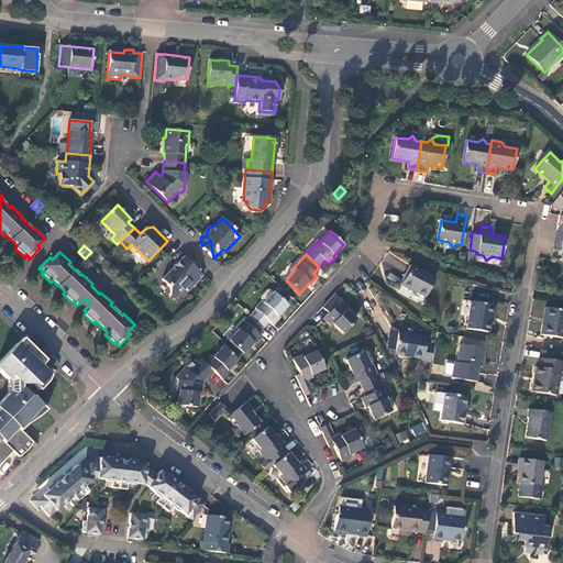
[(187,260),(184,256),(162,279),(169,286),(170,296),(179,295),(186,288),(188,290),(203,275),(197,268),(187,269),(187,260)]
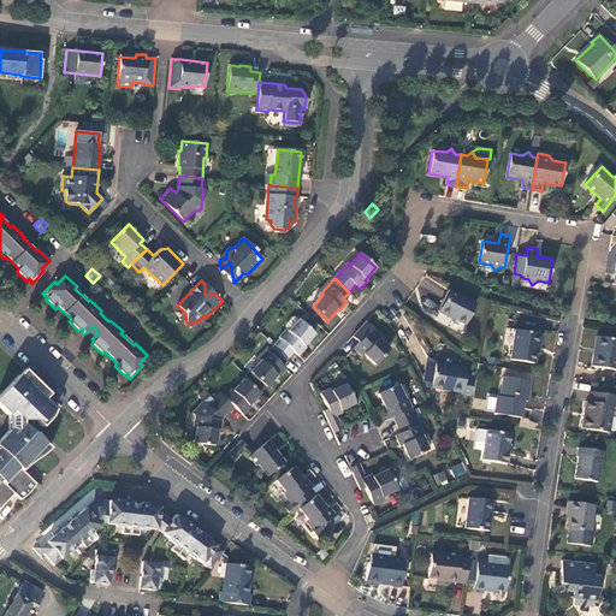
[(465,325),(475,304),(449,290),(440,307),(427,298),(425,303),(428,307),(433,309),(438,312),(439,311),(465,325)]
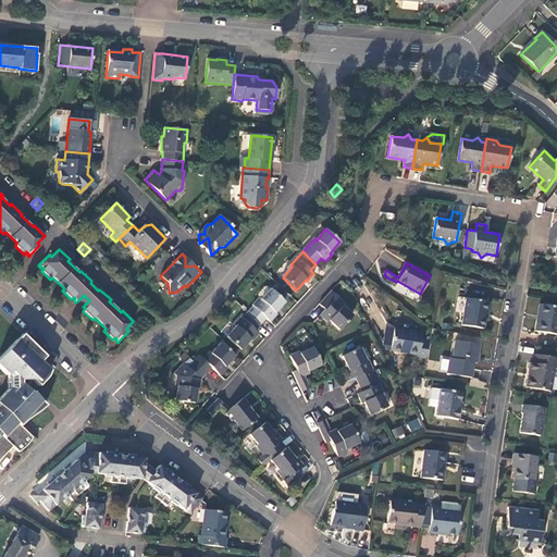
[(261,300),(271,289),(267,286),(265,286),(258,294),(258,296),(259,298),(261,300)]
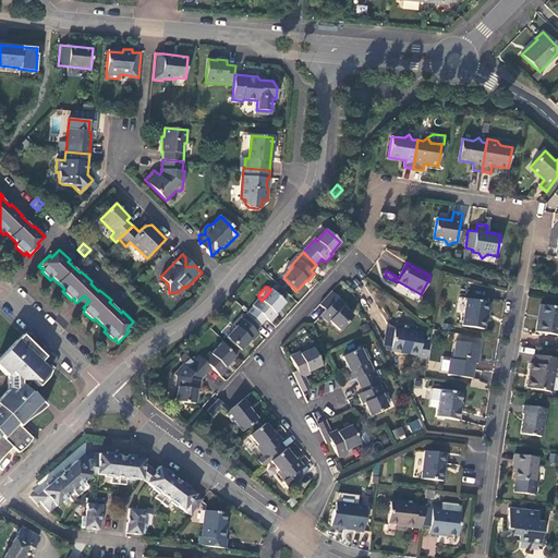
[(249,314),(261,325),(266,318),(270,323),(277,315),(276,314),(286,303),(271,290),(262,301),(259,299),(253,306),(254,308),(249,314)]
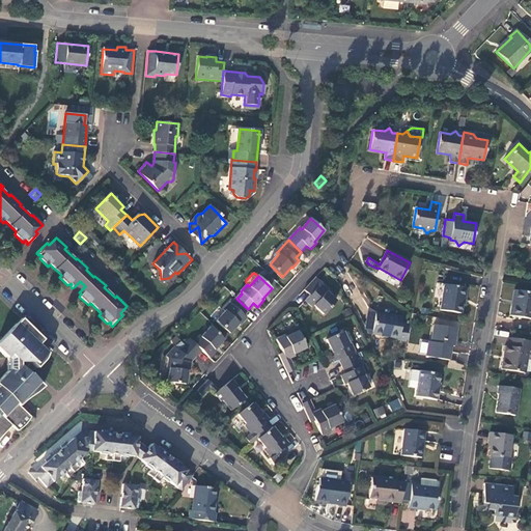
[(315,278),(304,289),(310,295),(305,301),(313,307),(314,305),(324,314),(336,301),(326,292),(328,290),(320,284),(322,283),(315,278)]
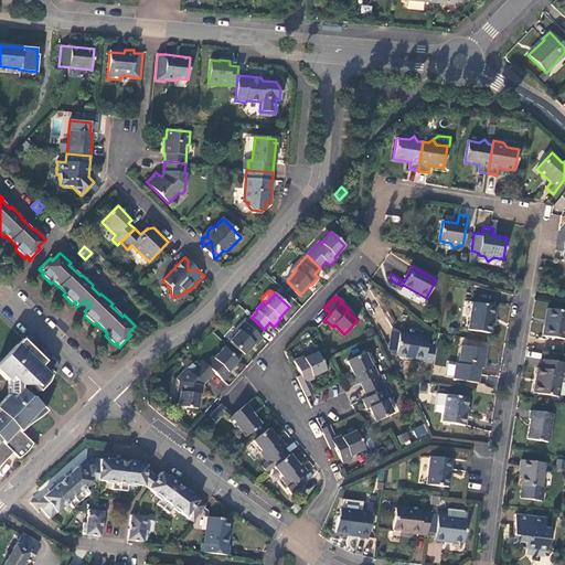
[(85,299),(78,306),(84,311),(91,305),(85,299)]
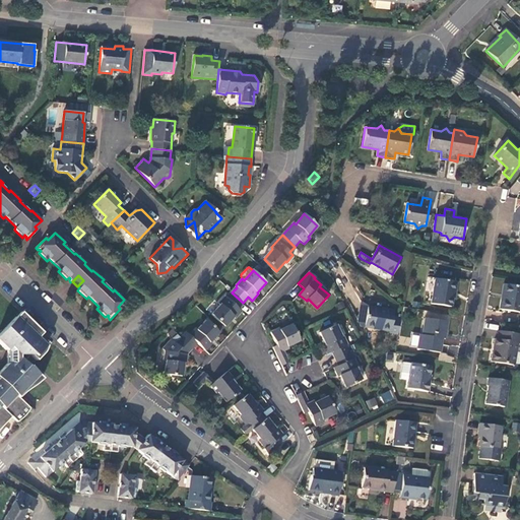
[(435,278),(431,304),(450,306),(453,291),(454,291),(455,282),(435,278)]
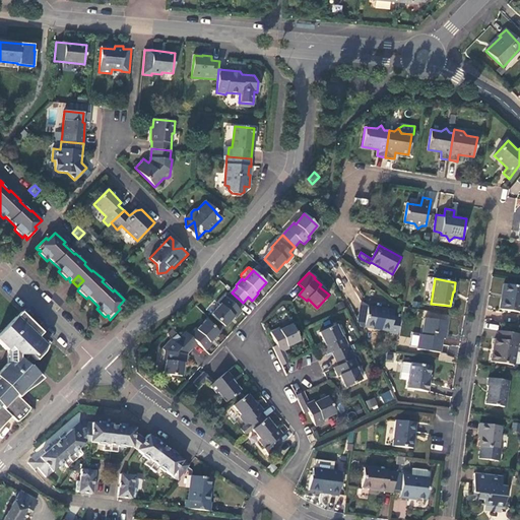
[(519,285),(506,284),(504,300),(501,300),(499,309),(519,312),(519,285)]
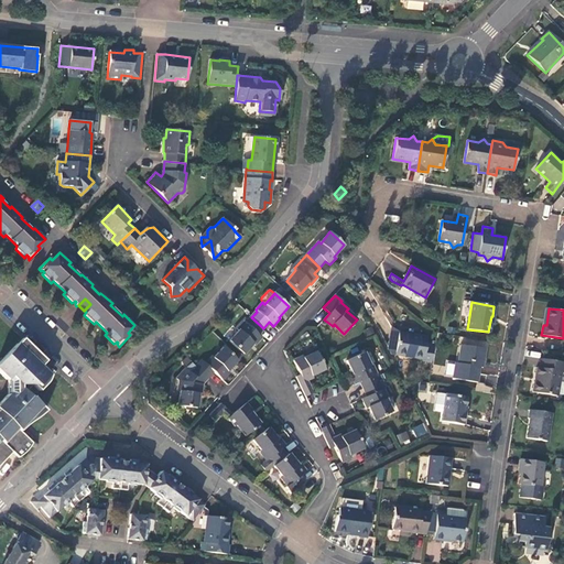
[(259,334),(263,328),(251,317),(246,323),(243,322),(237,329),(239,332),(229,342),(239,350),(243,355),(253,344),(256,346),(262,338),(259,334)]
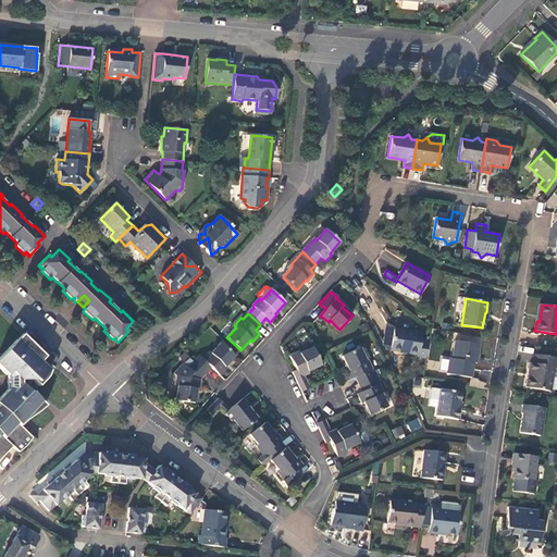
[(418,355),(421,333),(394,329),(390,350),(418,355)]
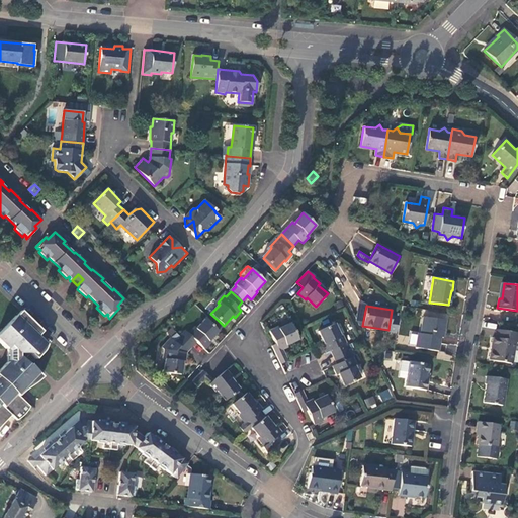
[(20,311),(16,316),(37,336),(41,332),(20,311)]
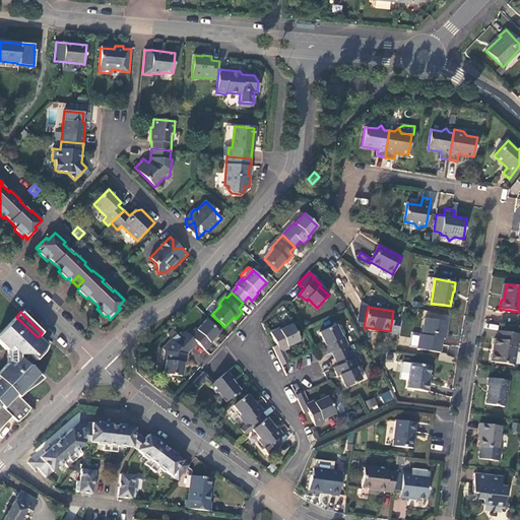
[(0,404),(0,405),(12,416),(17,423),(22,418),(30,409),(19,397),(29,386),(31,388),(43,379),(39,375),(38,376),(23,363),(30,354),(36,361),(44,352),(47,345),(38,337),(16,317),(0,333),(0,343),(7,350),(7,364),(0,371),(0,404)]
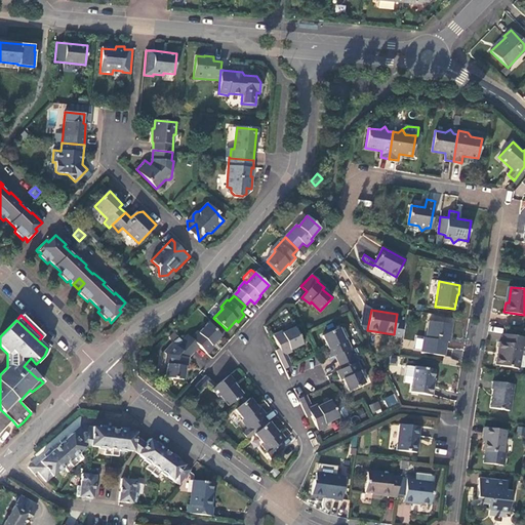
[(451,325),(429,322),(427,337),(423,337),(421,352),(444,356),(446,342),(449,342),(451,325)]
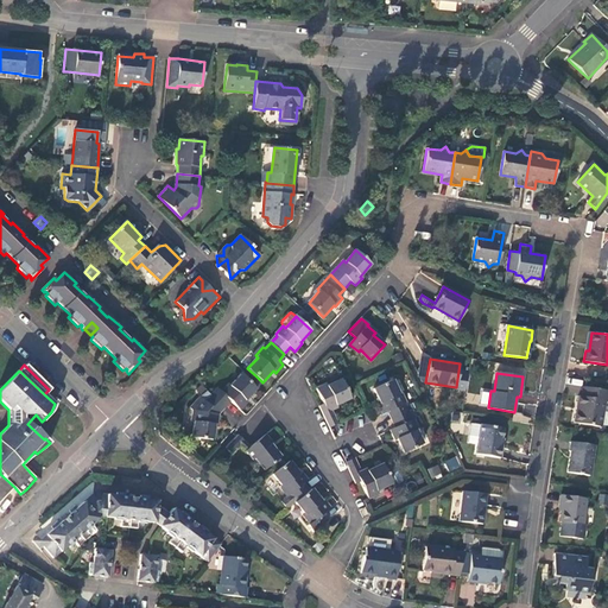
[(210,396),(225,409),(230,401),(240,411),(248,403),(246,401),(257,388),(253,386),(241,374),(230,386),(229,384),(222,392),(217,388),(210,396)]
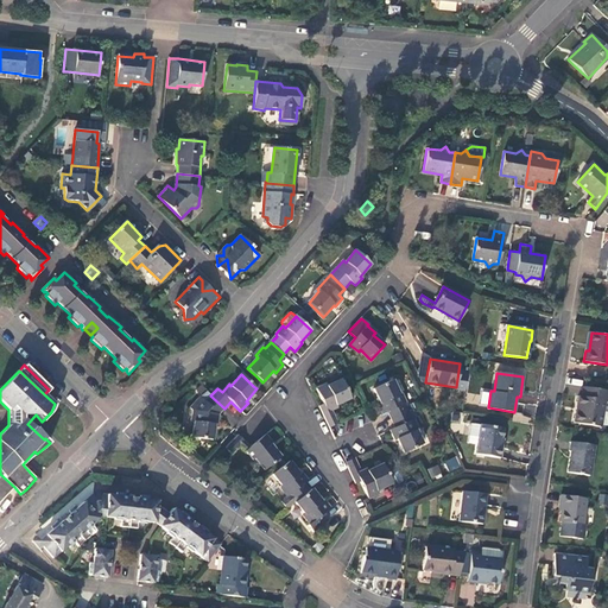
[(329,426),(339,423),(331,410),(337,406),(337,405),(350,398),(342,380),(328,387),(325,385),(316,390),(323,404),(320,406),(329,426)]
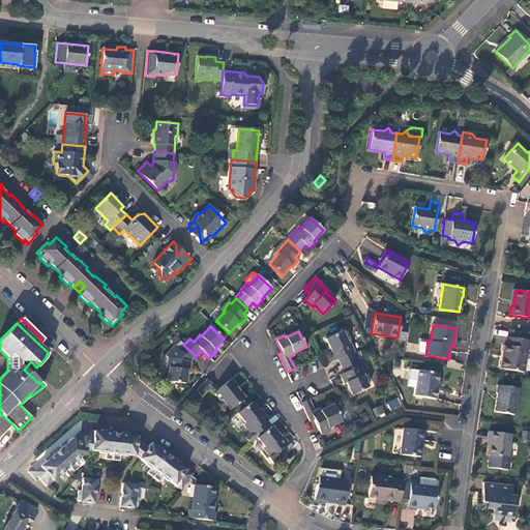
[(342,365),(356,359),(353,352),(354,351),(350,342),(348,343),(342,331),(326,340),(331,351),(329,352),(333,361),(339,358),(342,365)]
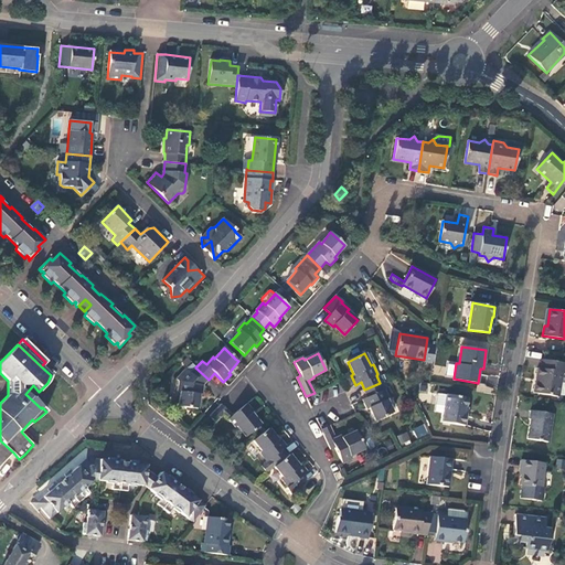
[(564,362),(540,359),(540,368),(537,368),(533,394),(557,397),(562,373),(564,373),(564,362)]
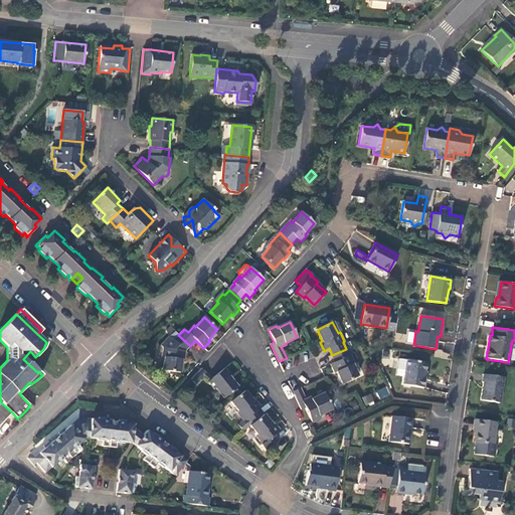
[(186,351),(190,346),(178,335),(174,340),(177,344),(172,350),(164,348),(162,358),(164,358),(163,370),(180,372),(182,360),(184,361),(186,351)]
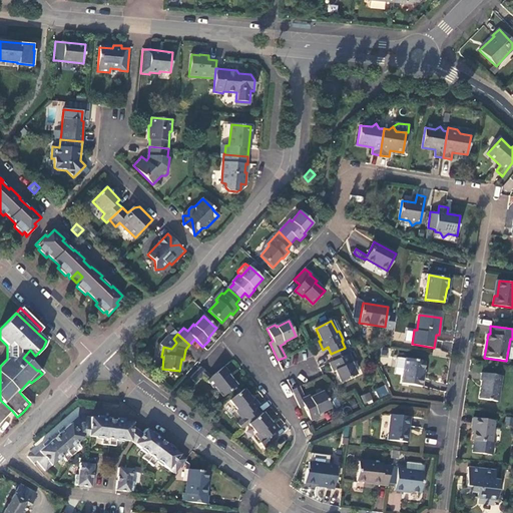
[(348,354),(345,348),(331,354),(334,361),(329,363),(333,372),(335,371),(341,382),(357,375),(351,363),(353,362),(349,354),(348,354)]
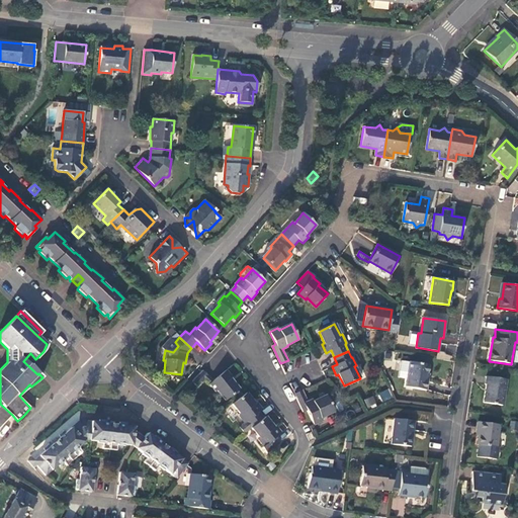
[(406,378),(409,362),(404,361),(401,361),(399,377),(406,378)]
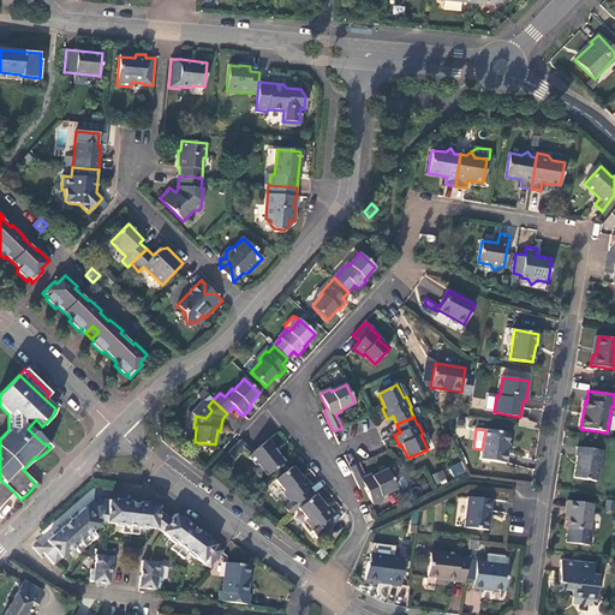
[(506,453),(508,434),(485,430),(482,449),(481,459),(506,464),(507,453),(506,453)]
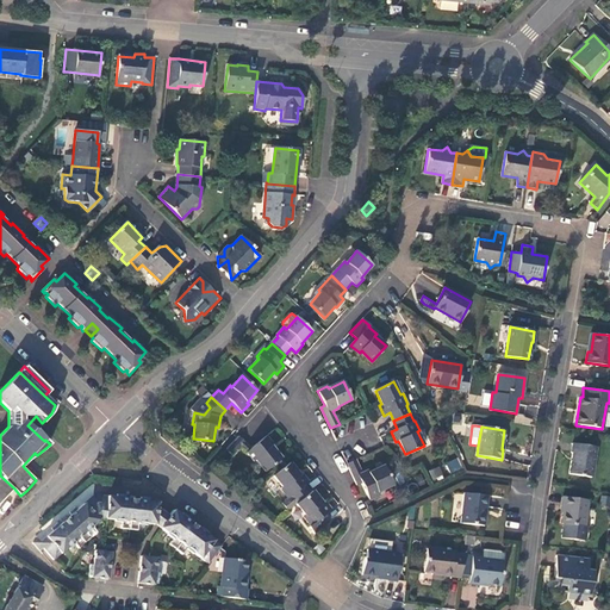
[(274,446),(267,436),(251,448),(238,437),(225,450),(234,456),(241,448),(247,453),(253,461),(256,460),(265,472),(277,462),(281,458),(273,446),(274,446)]
